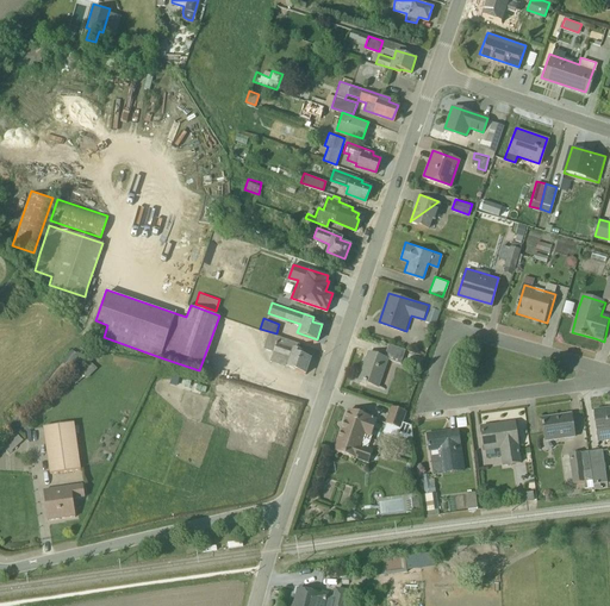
[(305,372),(310,357),(300,354),(302,350),(297,348),(298,343),(268,332),(263,347),(273,350),(271,360),(305,372)]
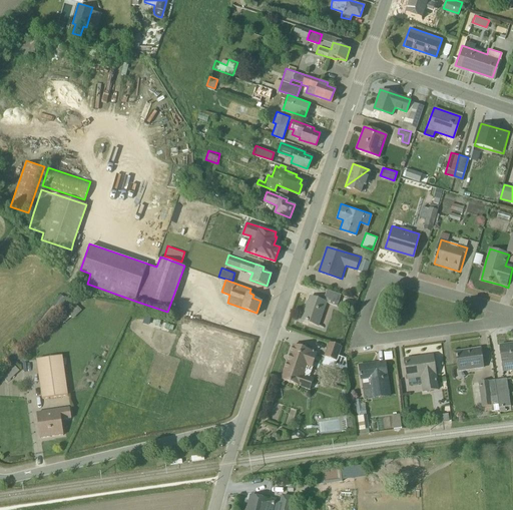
[(318,327),(327,304),(352,312),(356,301),(328,292),(325,302),(310,296),(301,321),(318,327)]
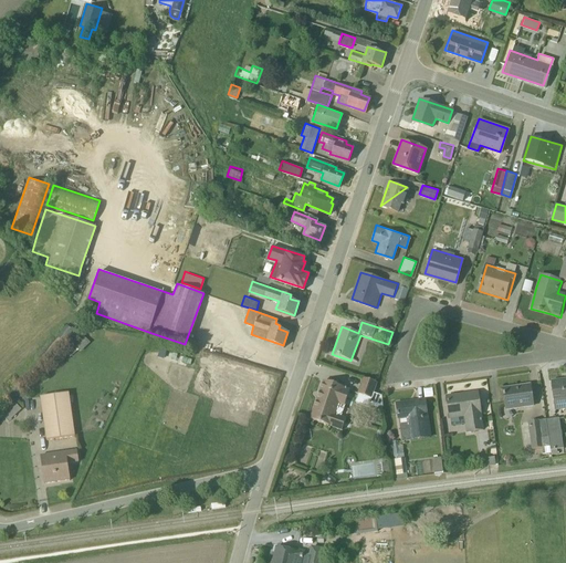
[(178,361),(181,352),(160,345),(158,354),(178,361)]
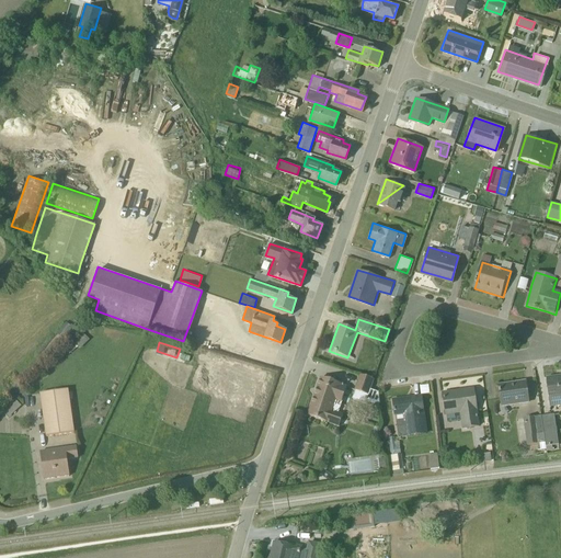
[(373,378),(359,373),(351,397),(365,401),(366,399),(379,403),(378,390),(369,387),(373,378)]
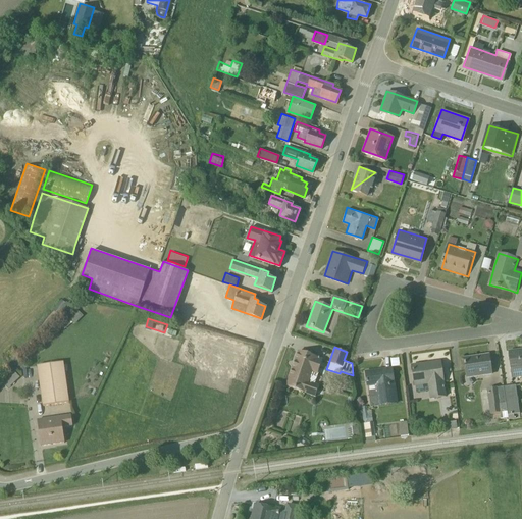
[(521,348),(509,351),(512,377),(521,375),(521,348)]
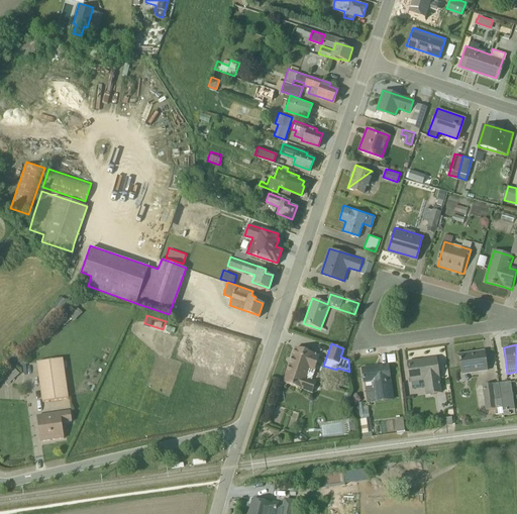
[(315,380),(311,379),(319,354),(296,346),(283,381),(311,392),(315,380)]
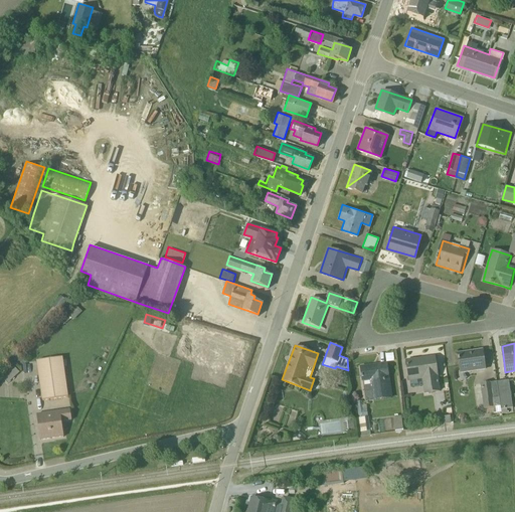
[(481,348),(457,352),(460,372),(485,369),(481,348)]
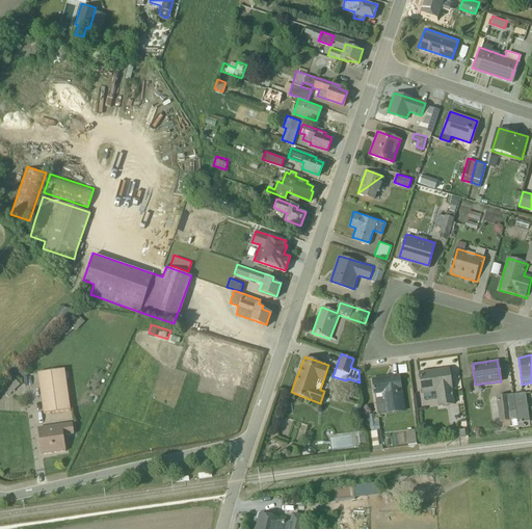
[(407,362),(399,363),(400,371),(408,370),(407,362)]
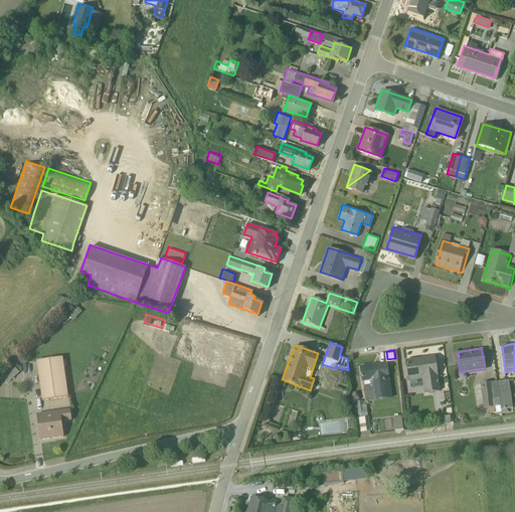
[(67,394),(62,355),(36,358),(41,398),(67,394)]
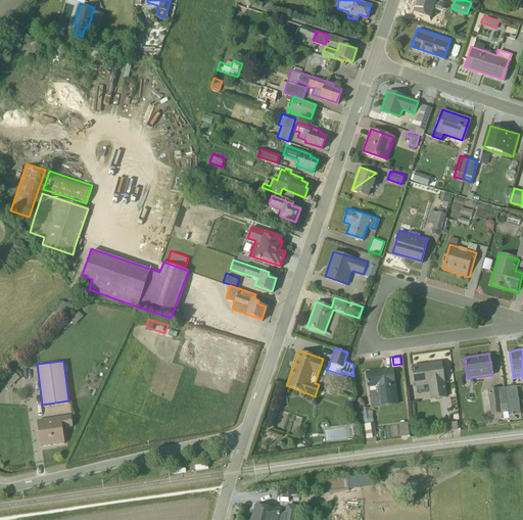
[(412,365),(415,386),(428,384),(430,398),(445,395),(440,361),(412,365)]
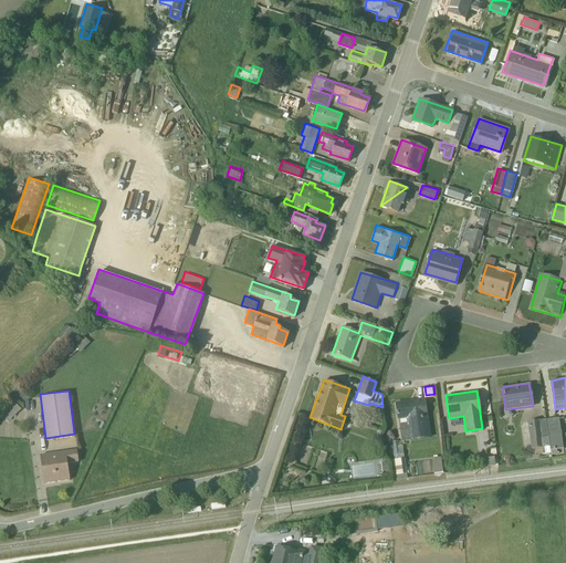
[(406,403),(396,404),(401,440),(429,437),(425,398),(405,400),(406,403)]
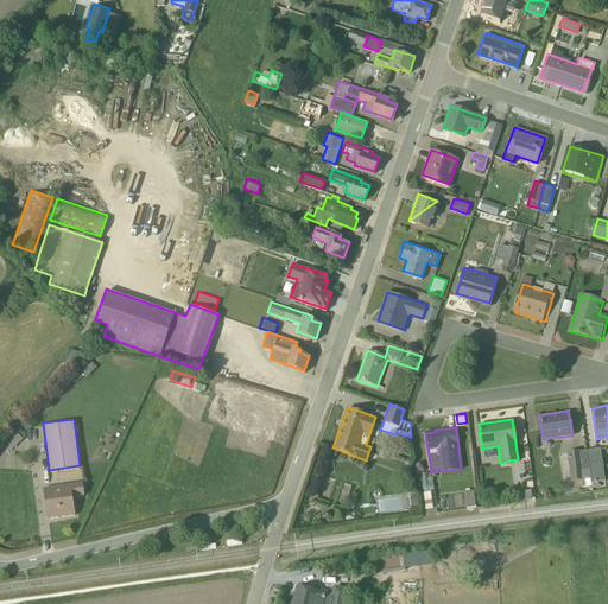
[(8,450),(23,437),(16,428),(1,442),(8,450)]
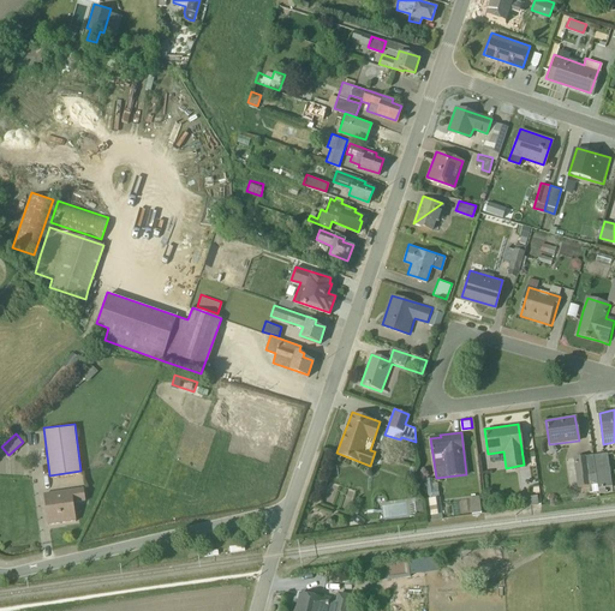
[(608,451),(592,454),(597,485),(613,483),(608,451)]
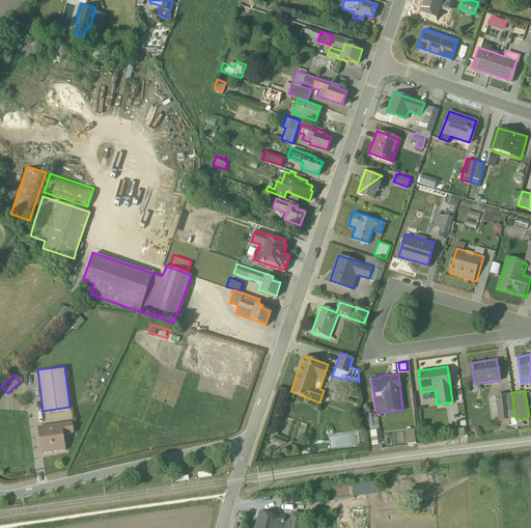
[(515,419),(511,392),(495,394),(499,421),(515,419)]
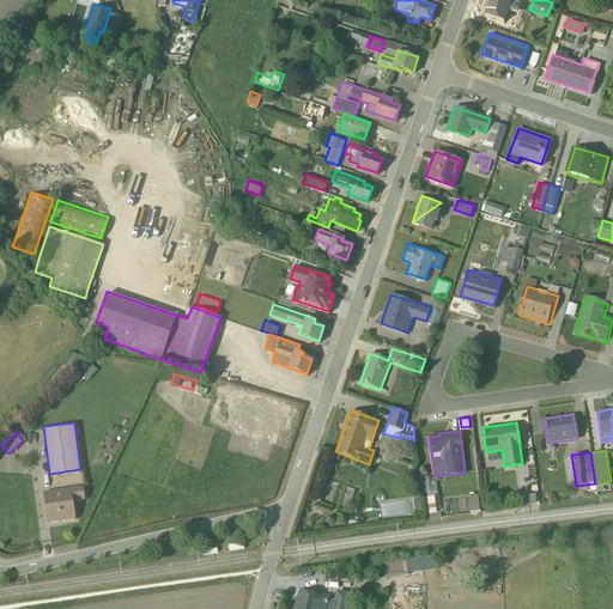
[(439,515),(435,480),(431,480),(430,475),(424,476),(426,495),(423,495),(426,516),(439,515)]
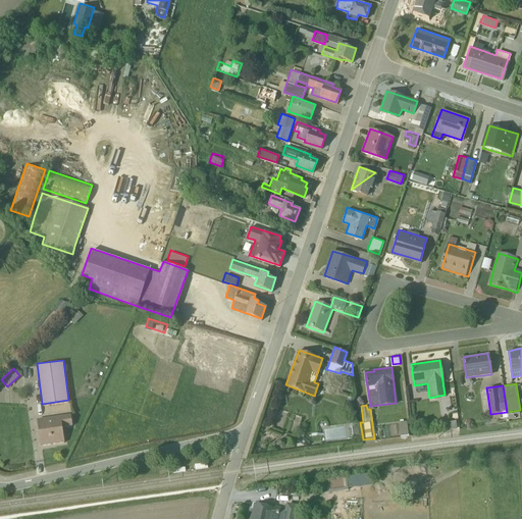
[(70,413),(37,418),(41,445),(64,440),(62,425),(71,424),(70,413)]
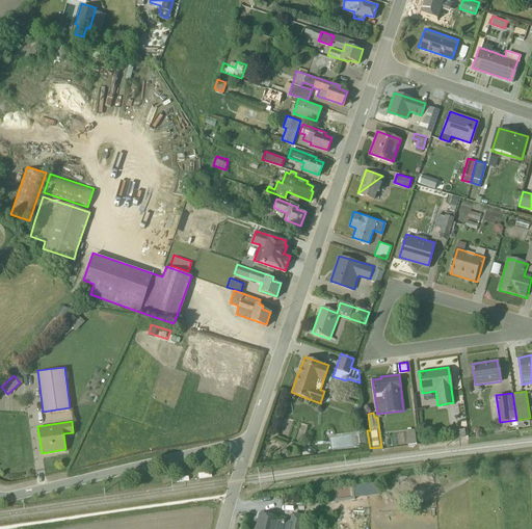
[(415,441),(414,428),(406,429),(407,442),(415,441)]
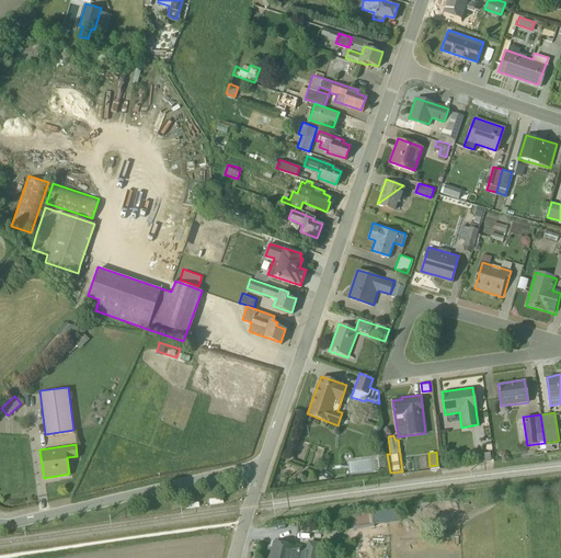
[(490,459),(489,452),(479,453),(480,460),(490,459)]
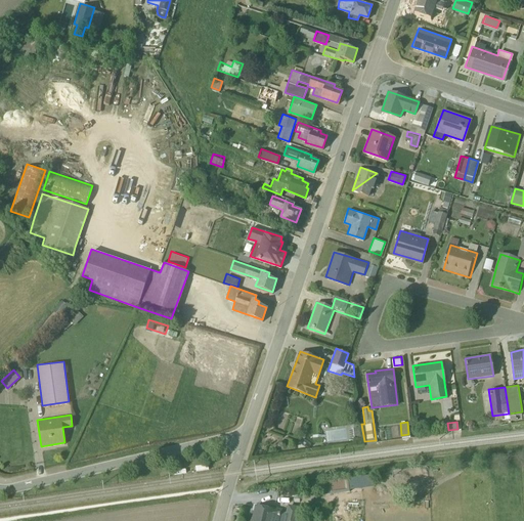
[(376,472),(346,475),(347,488),(378,485),(376,472)]
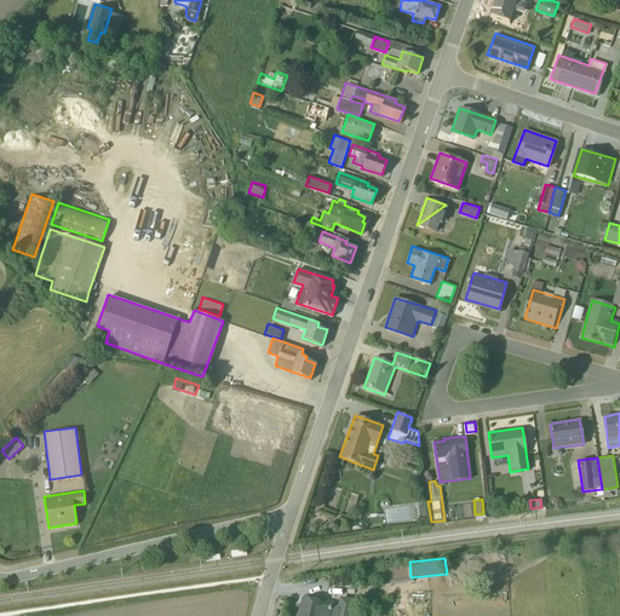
[(391,565),(392,577),(409,576),(408,563),(391,565)]
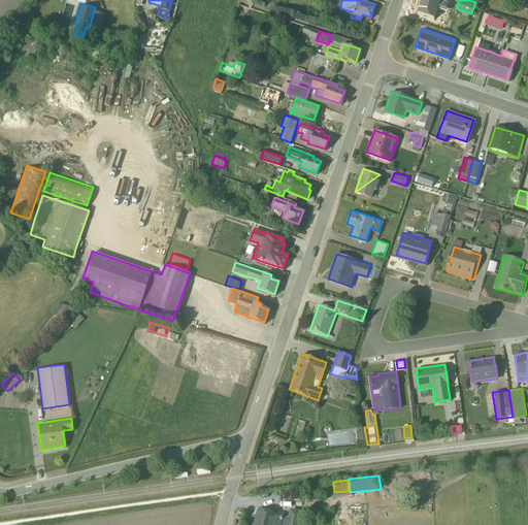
[(288,517),(258,510),(253,524),(298,524),(302,512),(290,509),(288,517)]
